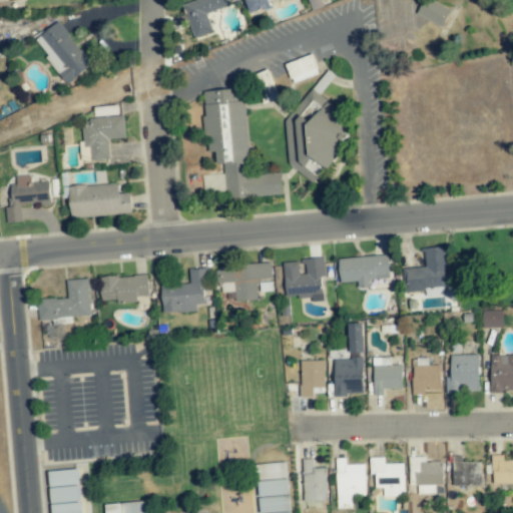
[(230,5),(228,0),(193,0),(182,4),(194,38),(212,32),(206,14),(230,5)]
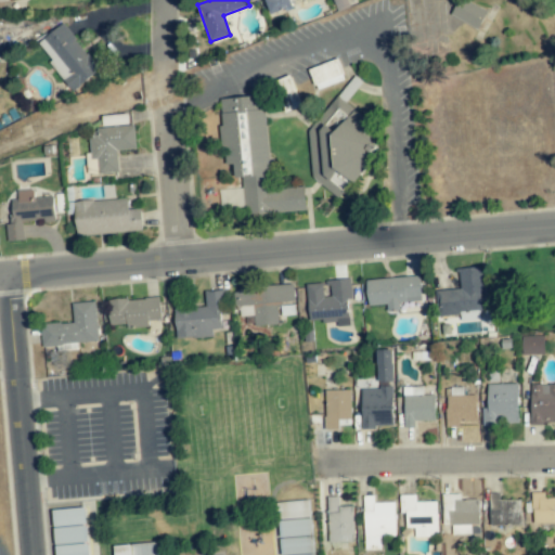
[(291,0),(266,0),(271,14),(293,7),(291,0)]
